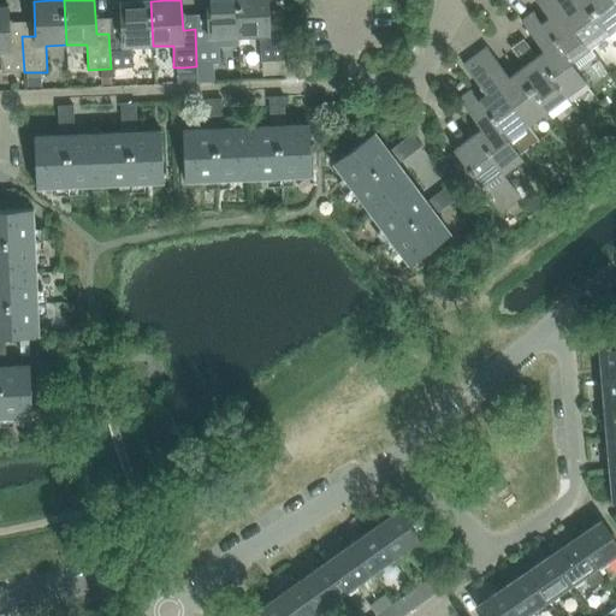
[(213,83),(213,64),(220,64),(219,47),(240,47),(240,37),(237,0),(207,0),(208,23),(195,24),(195,29),(196,65),(196,66),(197,83),(213,83)]
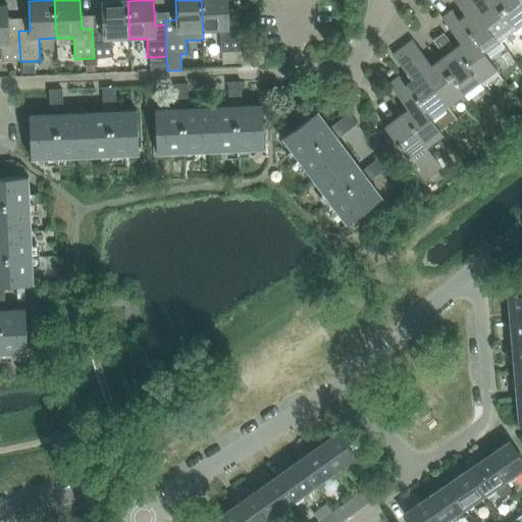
[(226,0),(201,0),(203,32),(220,32),(220,52),(221,66),(241,65),(239,9),(227,10),(226,0)]
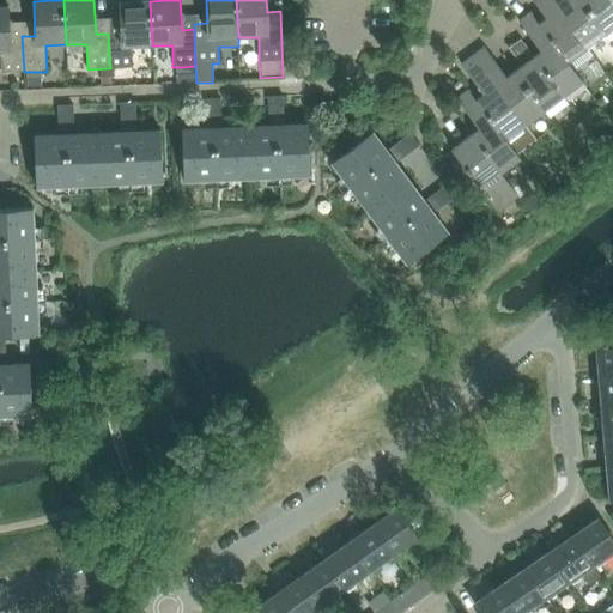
[(532,0),(546,18),(539,23),(538,24),(553,43),(568,64),(569,62),(575,71),(593,56),(587,49),(572,29),(550,0),(532,0)]
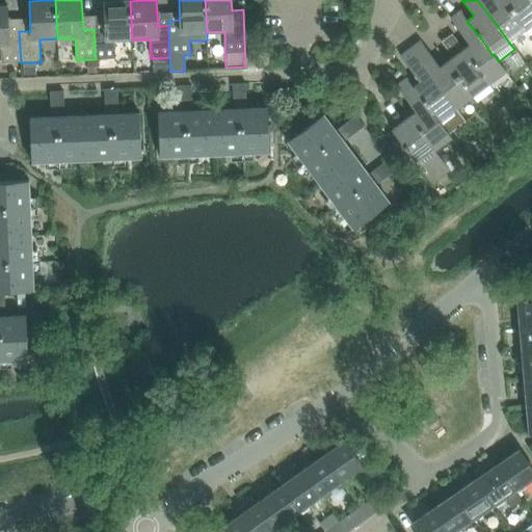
[(494,0),(477,0),(497,25),(509,43),(527,30),(513,12),(503,0),(494,0)]
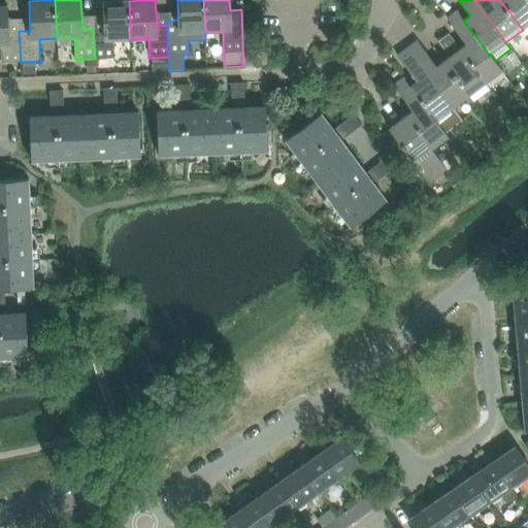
[(499,0),(509,12),(523,30),(527,25),(527,2),(526,0),(499,0)]
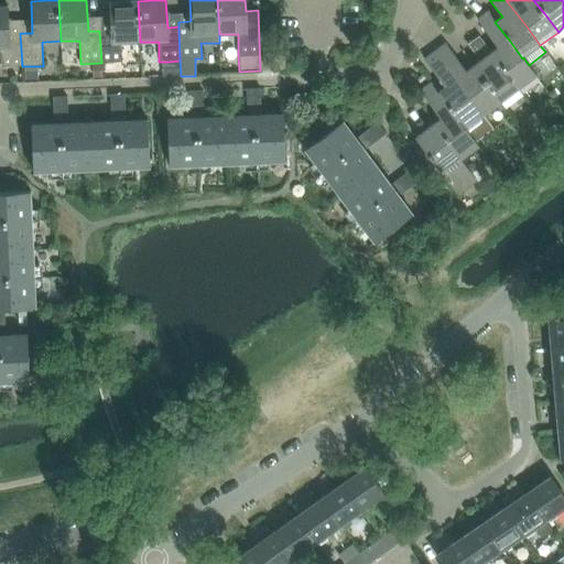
[(111,30),(99,31),(101,63),(121,62),(121,43),(140,42),(138,1),(110,2),(111,30)]
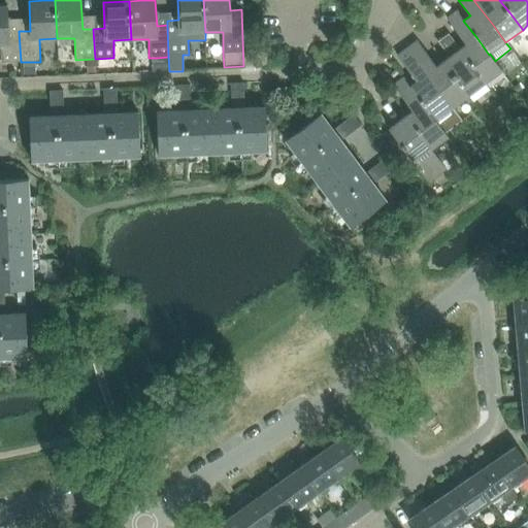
[(7,5),(0,5),(0,47),(1,63),(21,62),(19,31),(8,32),(7,5)]
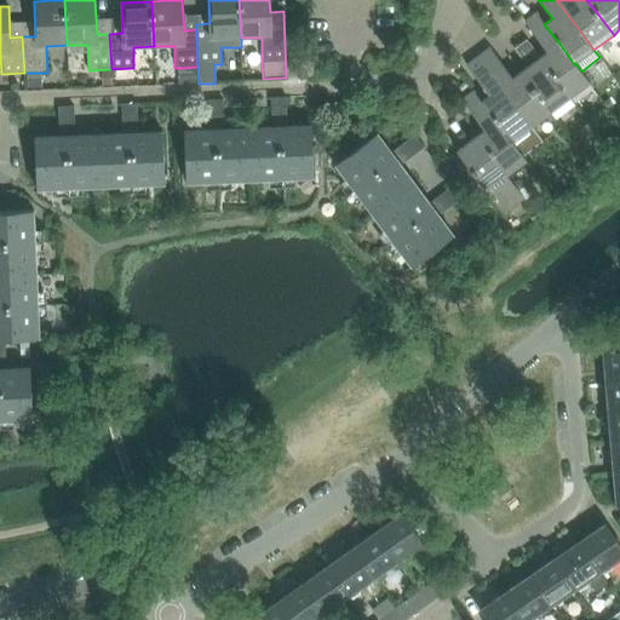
[(547,52),(540,58),(555,78),(569,98),(589,84),(590,82),(575,63),(574,64),(560,44),(544,24),(545,23),(537,12),(524,22),(547,52)]
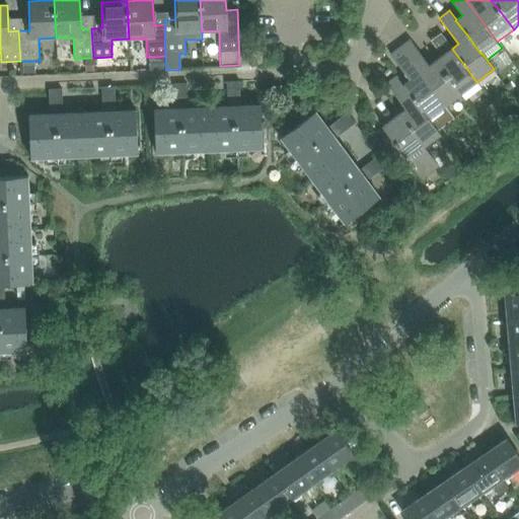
[(442,56),(435,61),(448,78),(460,94),(476,82),(464,65),(452,49),(441,33),(430,41),(442,56)]
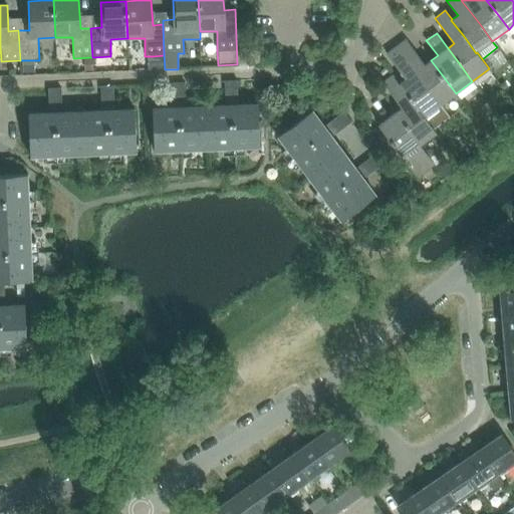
[(406,39),(396,47),(428,89),(440,105),(456,93),(444,77),(431,60),(425,65),(406,39)]
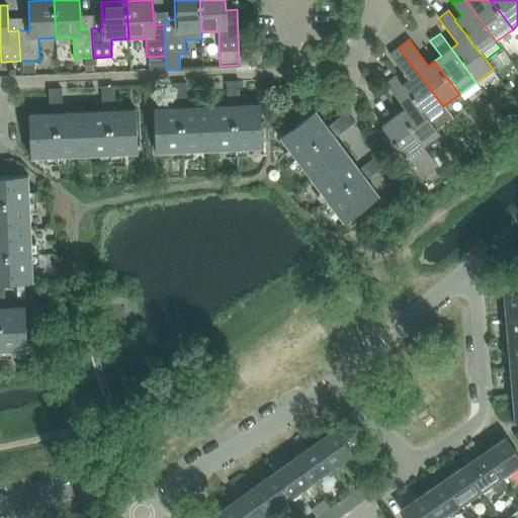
[(452,118),(443,106),(431,90),(399,48),(390,55),(409,80),(403,85),(402,85),(426,118),(427,117),(437,130),(448,121),(452,118)]
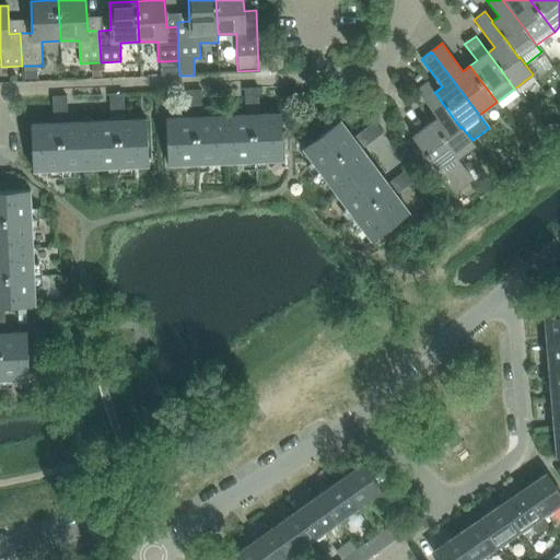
[(178,60),(166,61),(166,77),(179,76),(178,60)]
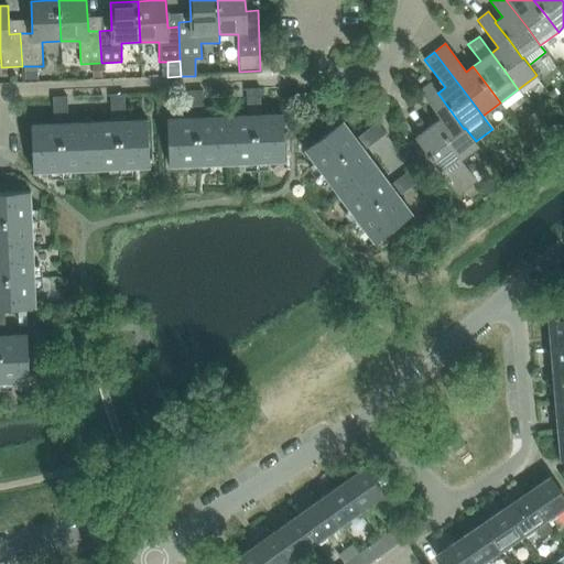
[(33,66),(24,66),(25,79),(38,79),(38,66),(33,66)]
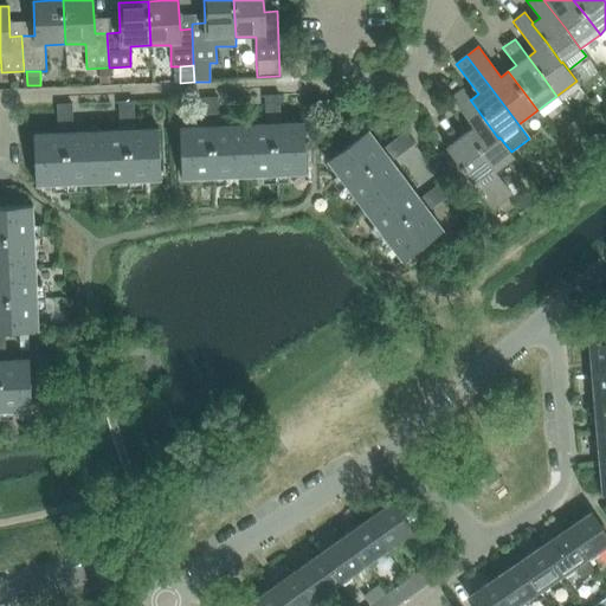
[(101,86),(110,85),(109,72),(100,72),(101,86)]
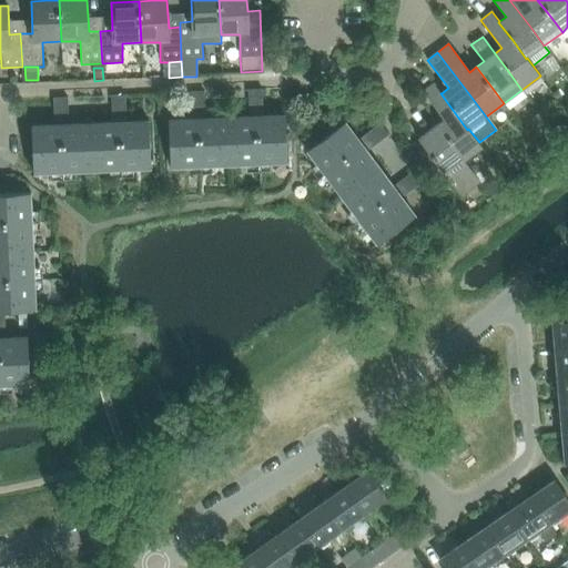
[(444,119),(436,124),(449,143),(464,162),(465,161),(482,149),(483,148),(479,142),(468,129),(467,130),(440,93),(442,93),(434,83),(423,91),(444,119)]
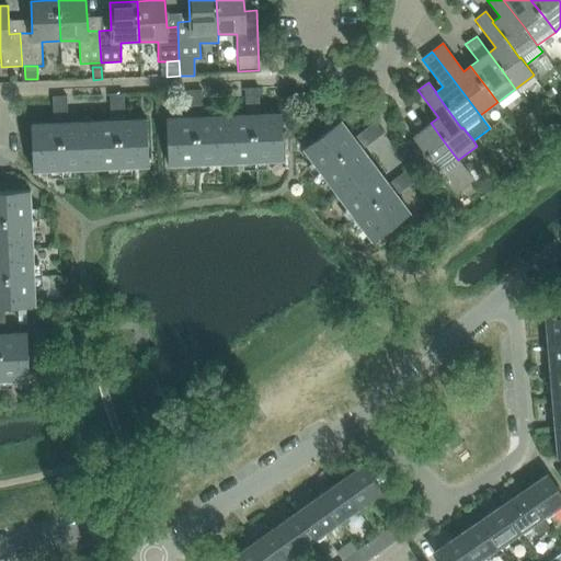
[(259,88),(252,89),(255,162),(284,161),(282,114),(260,114),(259,88)]
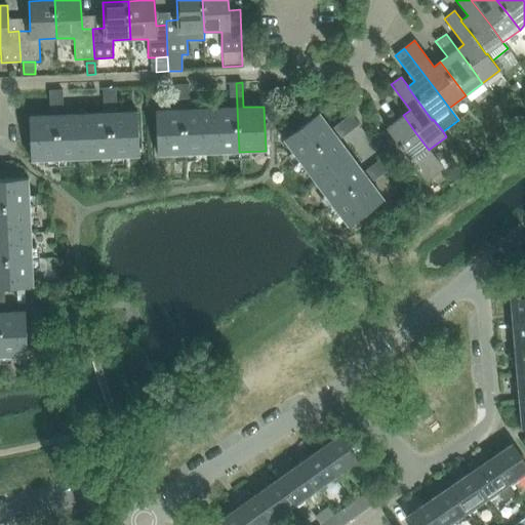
[(230,108),(210,109),(212,153),(239,152),(236,83),(229,83),(230,108)]
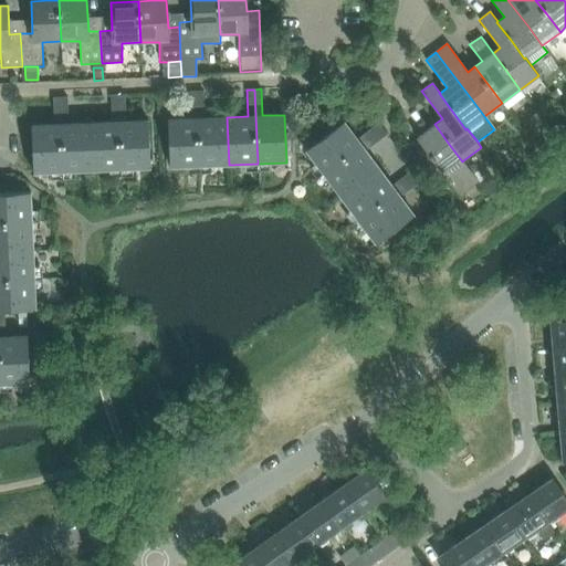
[(199,166),(197,92),(189,92),(190,118),(168,119),(170,167),(199,166)]
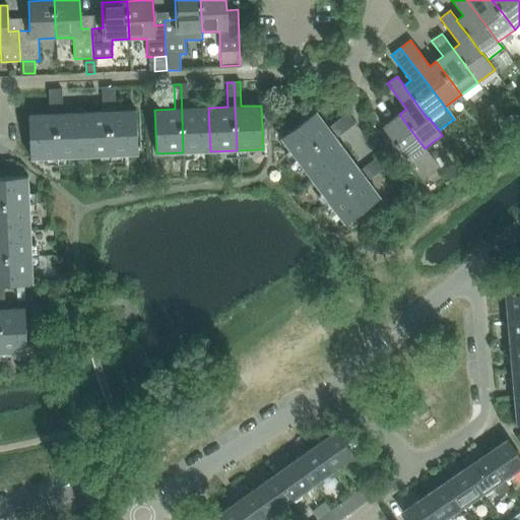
[(187,84),(181,84),(183,152),(210,151),(208,108),(188,109),(187,84)]
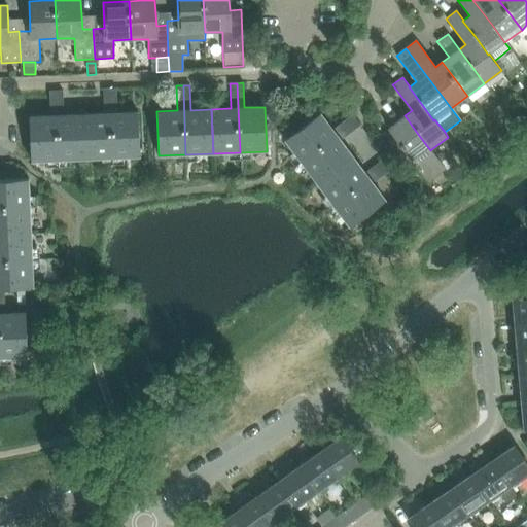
[(104,113),(83,114),(85,159),(112,157),(109,89),(103,89),(104,113)]
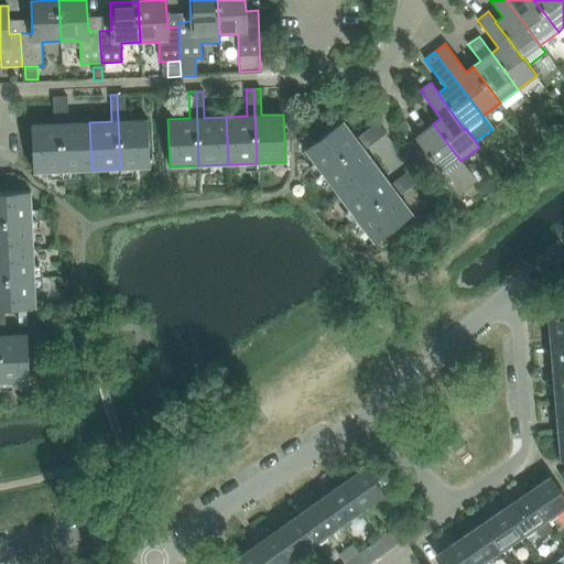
[(125,95),(117,95),(120,169),(150,167),(148,120),(126,121),(125,95)]
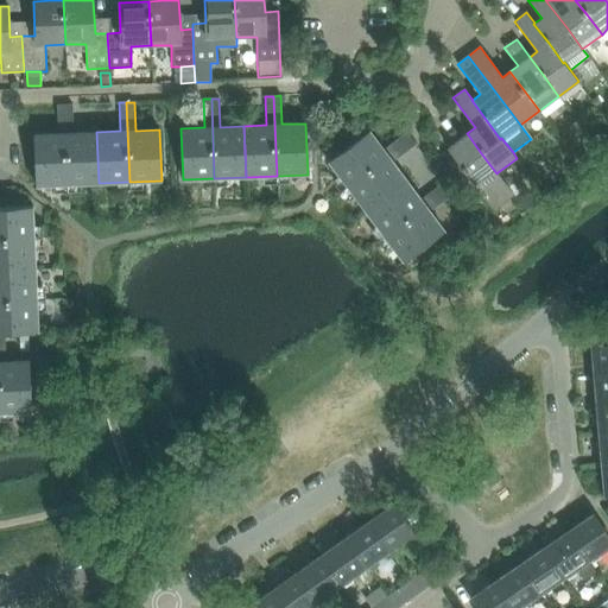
[(68,184),(64,105),(57,105),(58,134),(35,134),(36,185),(68,184)]
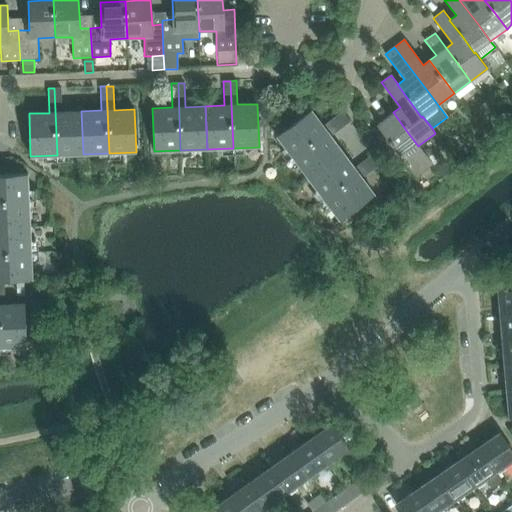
[(61,88),(54,88),(57,155),(83,154),(81,111),(62,112),(61,88)]
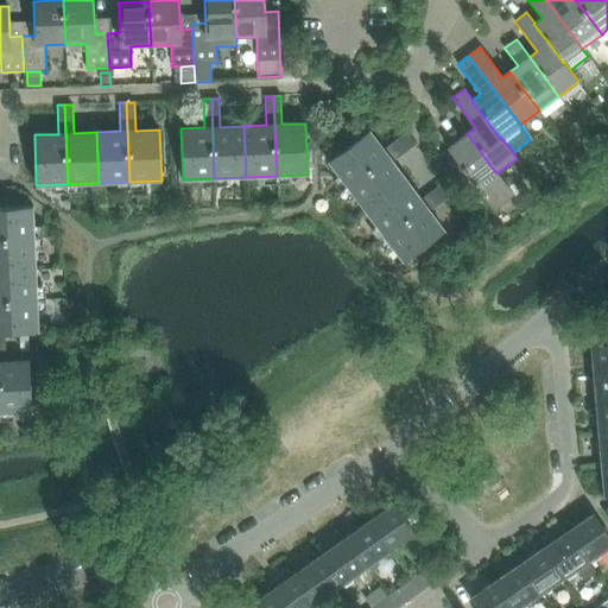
[(430,211),(453,194),(456,190),(449,181),(422,201),(392,162),(416,145),(406,132),(384,150),(369,131),(328,162),(404,261),(444,232),(430,211)]
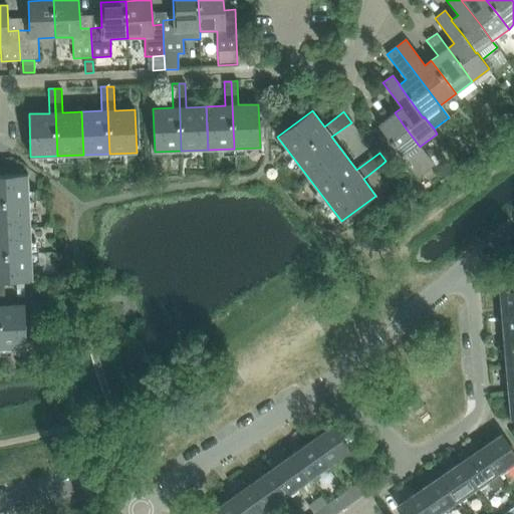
[(407,130),(395,112),(378,125),(391,142),(418,178),(434,166),(435,165),(421,146),(420,147),(407,130)]
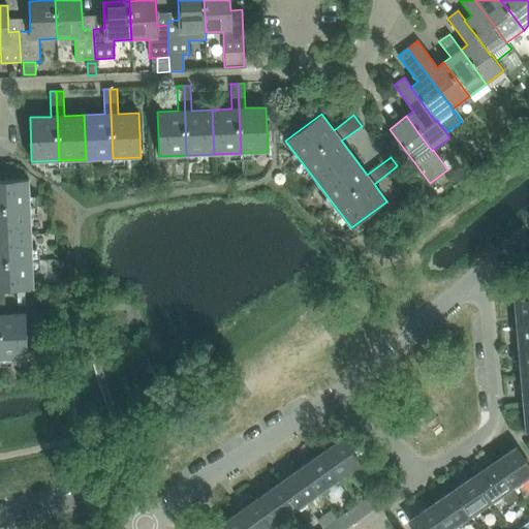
[(507,134),(500,139),(508,151),(516,145),(515,144),(507,134)]
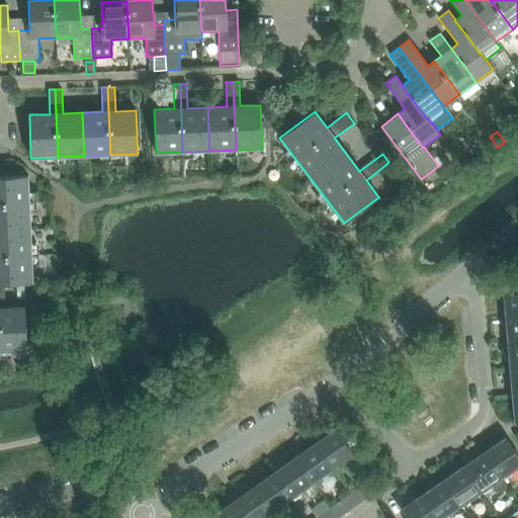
[(371,134),(365,139),(374,151),(380,146),(371,134)]
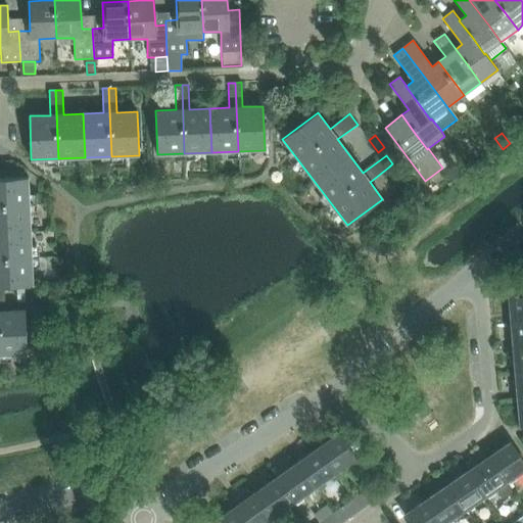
[(486,144),(494,155),(503,149),(494,138),(486,144)]
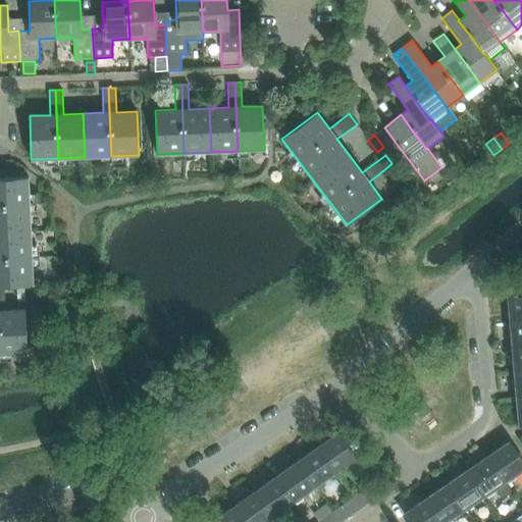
[(445,171),(453,183),(454,185),(462,178),(461,176),(452,165),(445,171)]
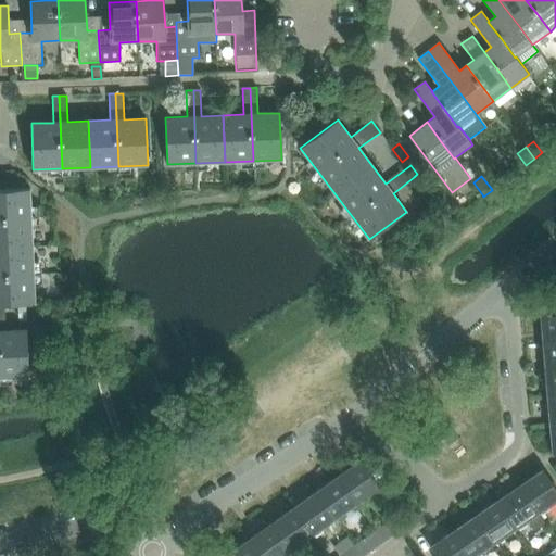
[(0,304),(3,305),(35,303),(30,189),(0,190),(0,304)]
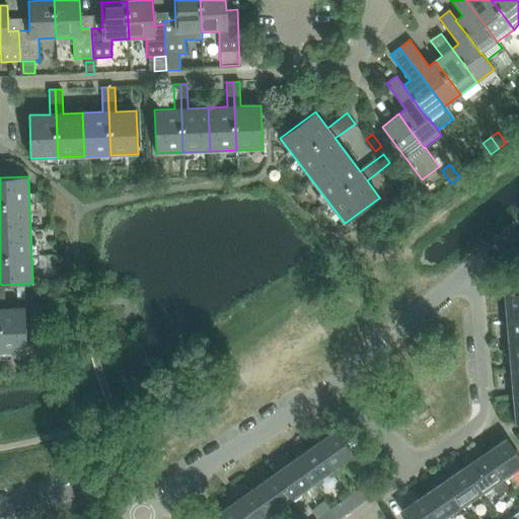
[(25,307),(5,308),(3,285),(0,284),(0,353),(28,352),(25,307)]
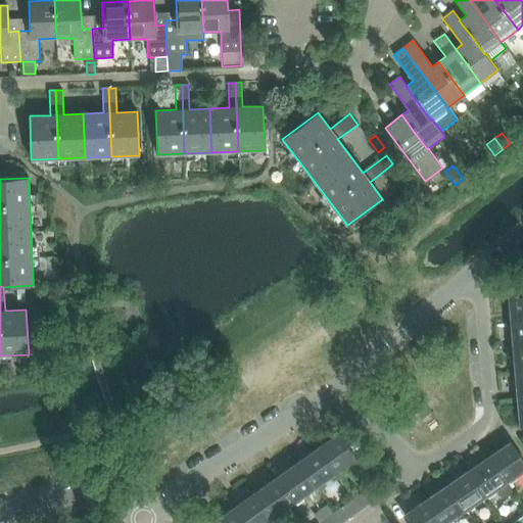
[(522,296),(509,297),(512,324),(522,322),(522,296)]
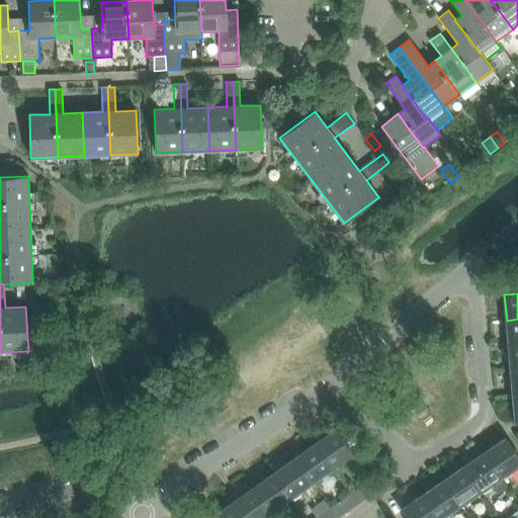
[(517,319),(507,321),(509,345),(517,344),(517,319)]
